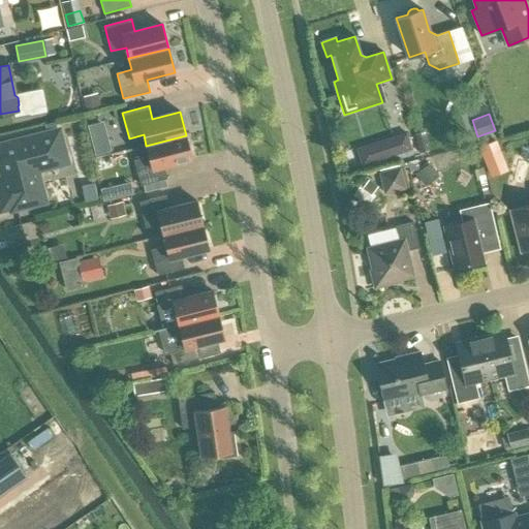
[(427,149),(422,130),(412,132),(417,152),(427,149)]
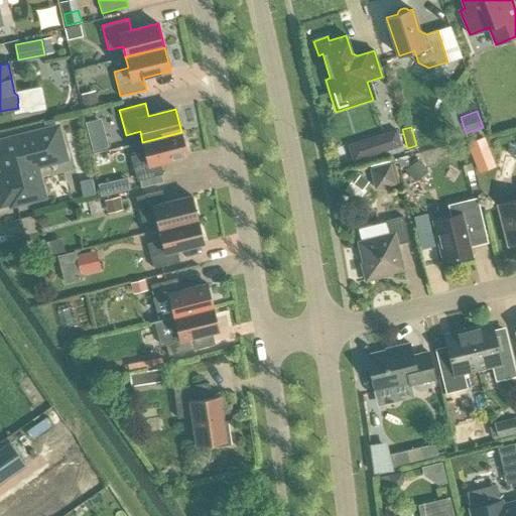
[(395,128),(363,139),(368,155),(400,144),(395,128)]
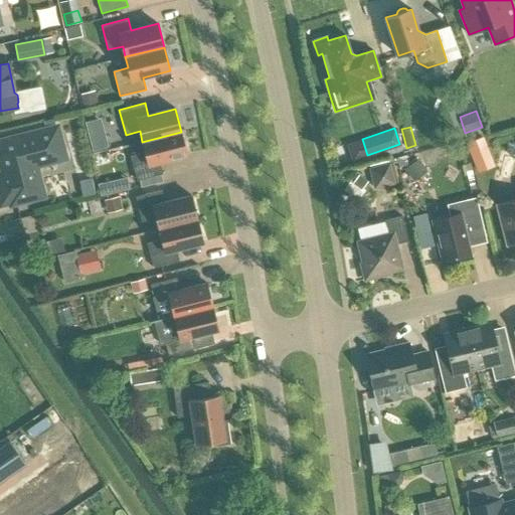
[(8,185),(12,202),(42,195),(32,158),(39,156),(41,163),(57,159),(60,153),(59,150),(61,150),(60,144),(61,142),(60,136),(57,135),(56,129),(34,135),(32,133),(26,135),(25,137),(0,143),(0,156),(1,157),(2,162),(1,165),(2,170),(5,172),(5,175),(11,173),(14,184),(8,185)]
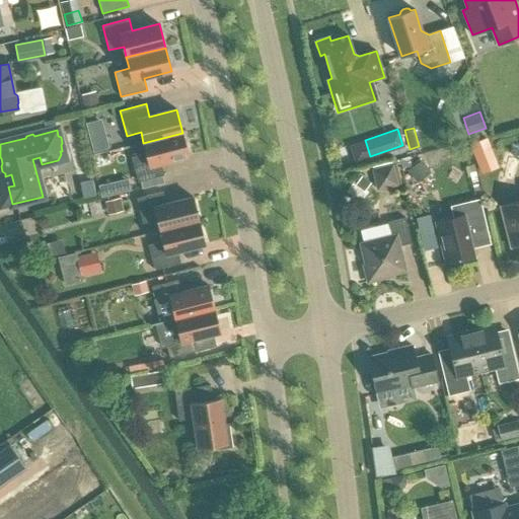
[(88,138),(92,151),(109,146),(105,133),(88,138)]
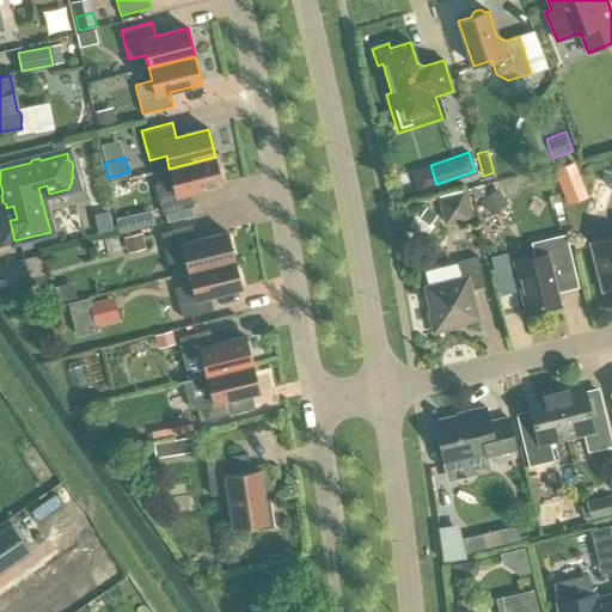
[(155,185),(163,215),(166,214),(193,207),(194,207),(190,193),(222,184),(215,157),(169,169),(172,181),(155,185)]
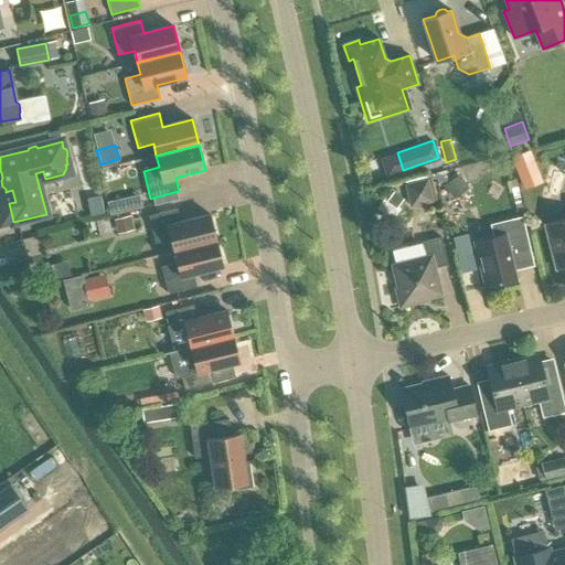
[(512,156),(521,178),(539,171),(530,149),(512,156)]
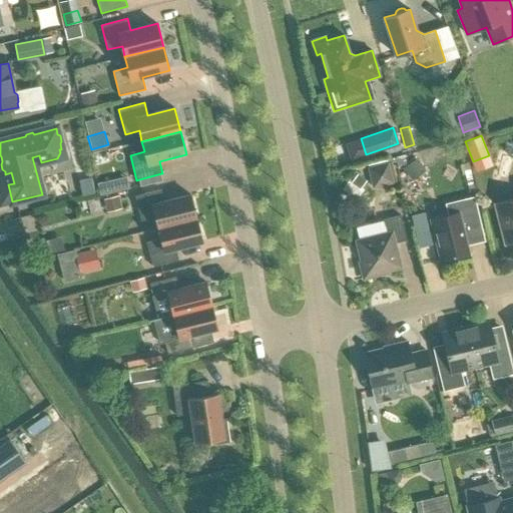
[(457,147),(445,150),(448,167),(461,164),(457,147)]
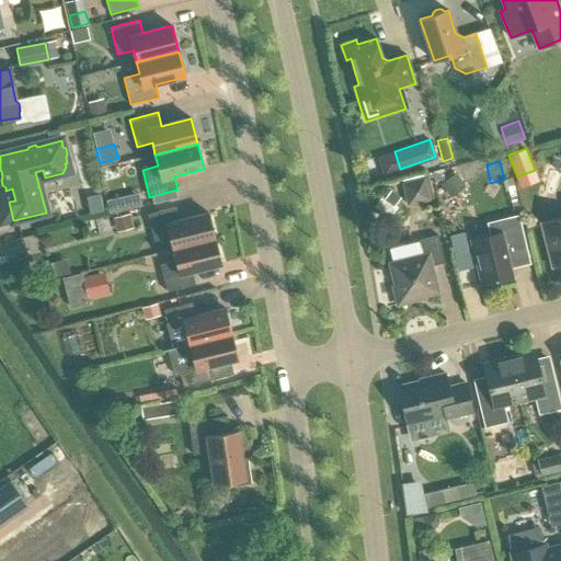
[(459,170),(445,173),(448,192),(464,189),(459,170)]
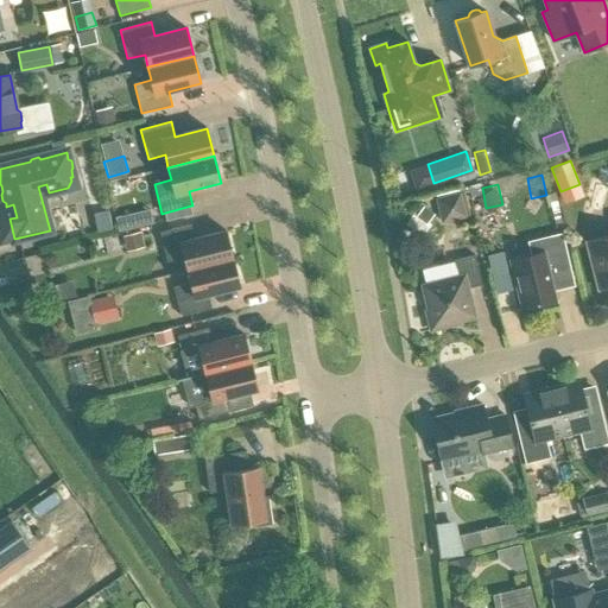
[(457,192),(431,197),(436,223),(462,219),(457,192)]
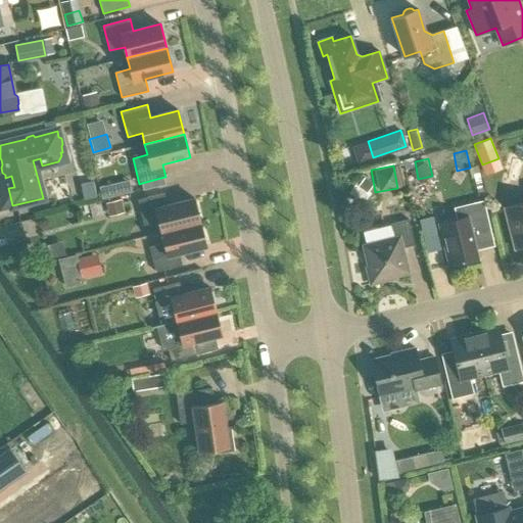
[(167,185),(164,177),(142,183),(144,190),(167,185)]
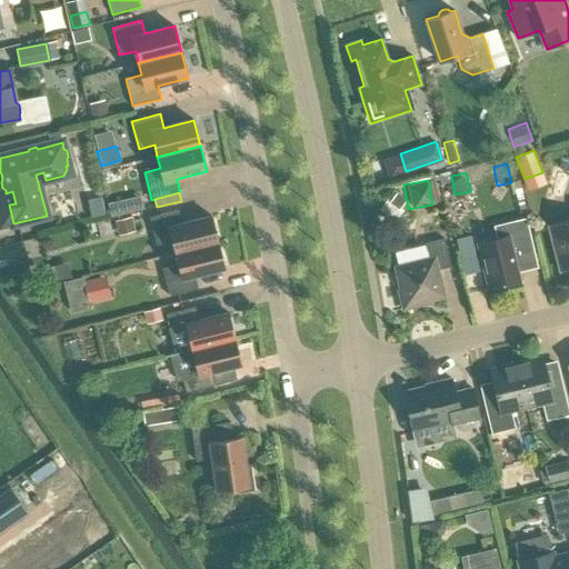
[(387,208),(392,211),(396,207),(398,209),(405,199),(397,193),(387,208)]
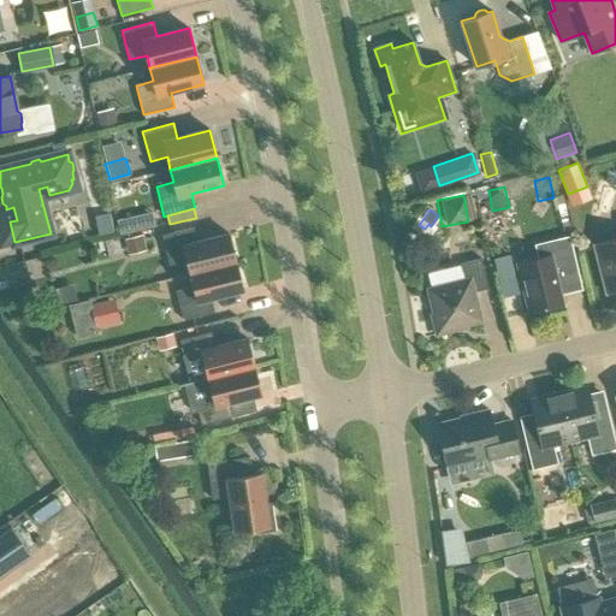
[(157,212),(122,218),(124,230),(158,224),(157,212)]
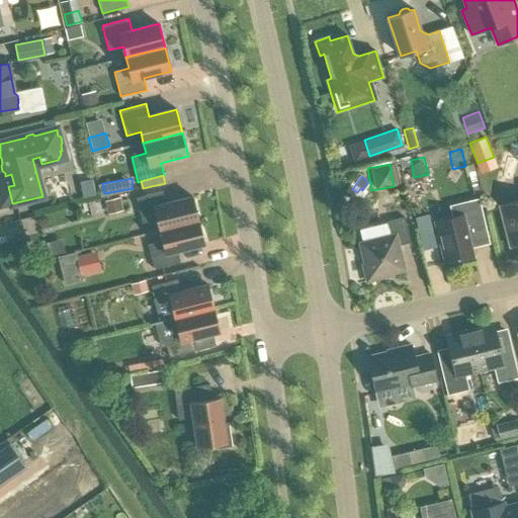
[(157,220),(160,230),(198,221),(192,196),(166,203),(163,191),(137,198),(143,223),(157,220)]
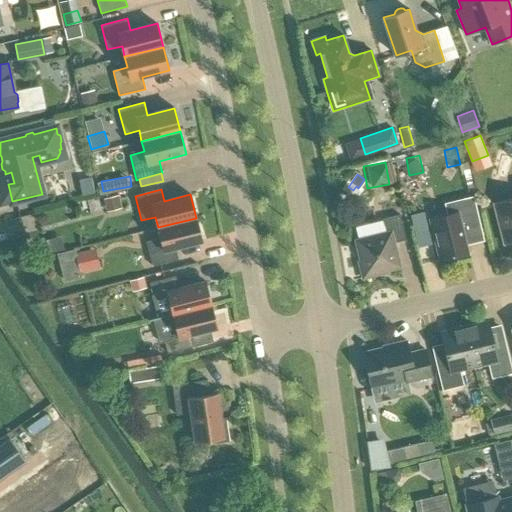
[(103,199),(106,212),(122,208),(119,195),(103,199)]
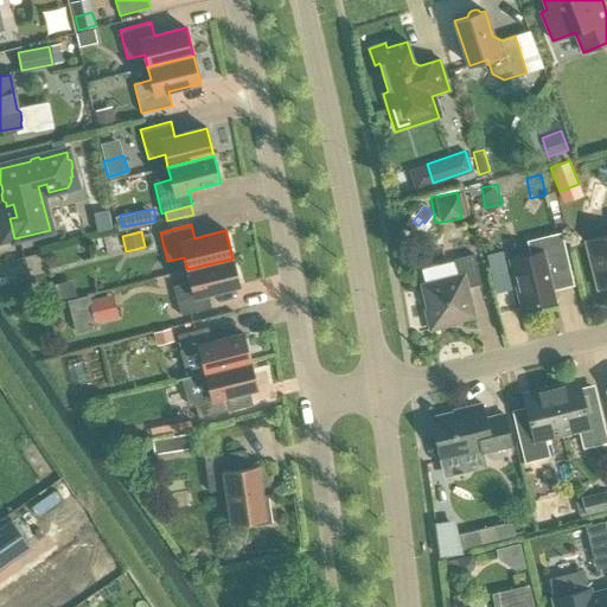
[(561,232),(528,241),(530,255),(509,260),(521,308),(555,300),(548,272),(569,266),(561,232)]
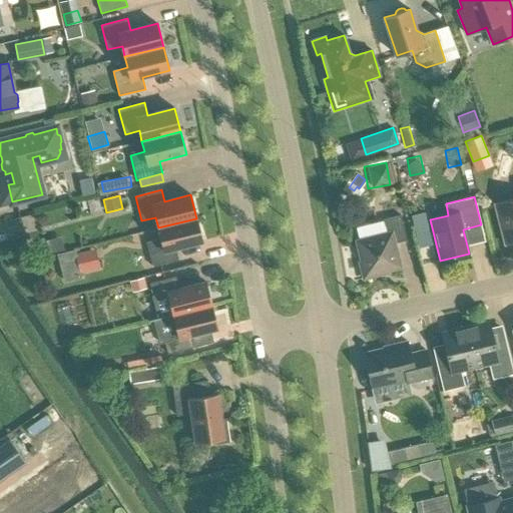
[(512,198),(494,203),(505,244),(512,241),(512,198)]
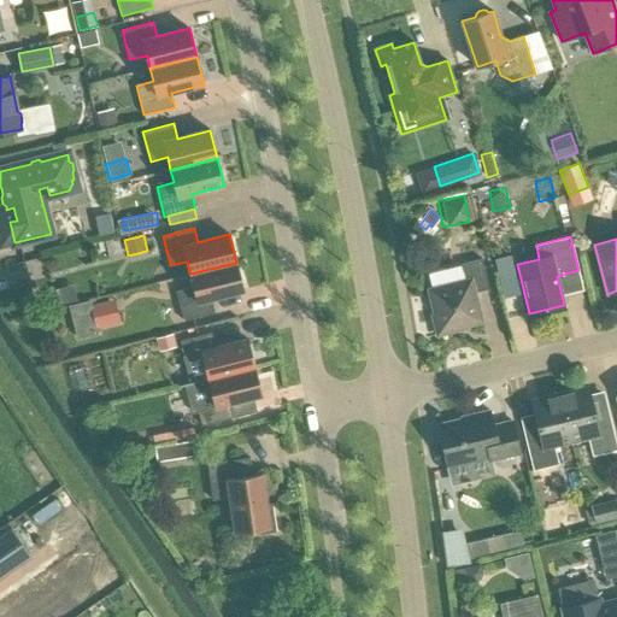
[(489,289),(482,259),(462,264),(465,280),(428,289),(434,313),(432,315),(436,336),(457,331),(457,329),(482,322),(475,293),(489,289)]
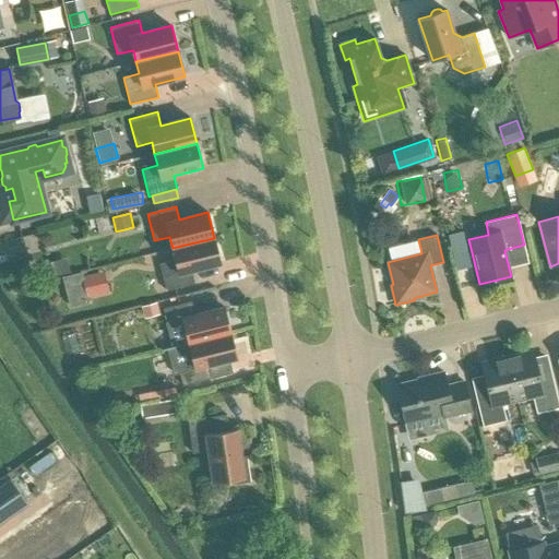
[(159,263),(166,290),(194,284),(191,271),(221,263),(214,238),(173,248),(175,260),(159,263)]
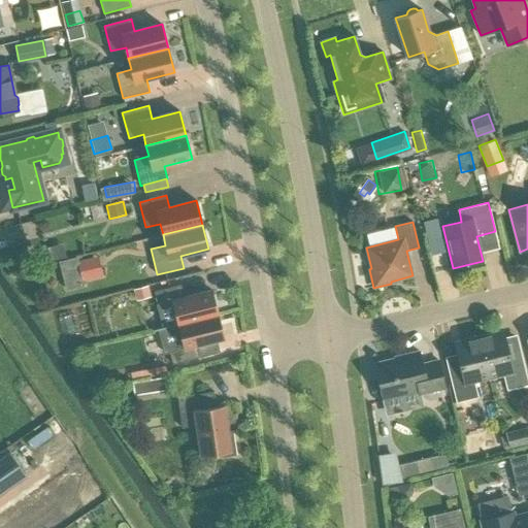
[(80,263),(87,285),(107,278),(102,258),(80,263)]
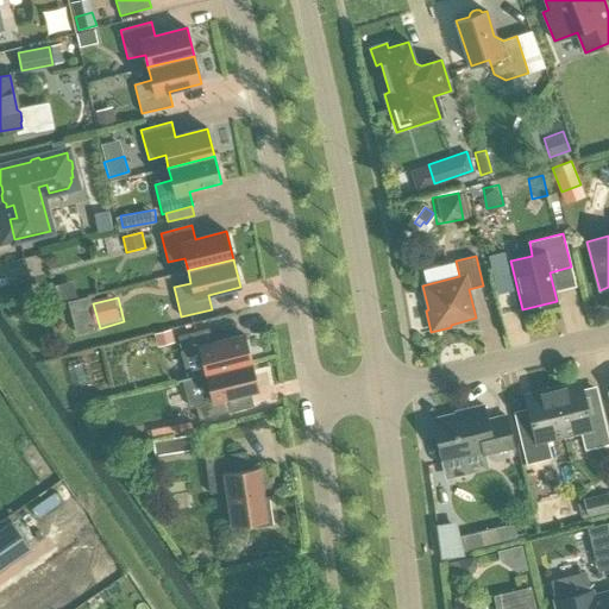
[(188,377),(251,363),(244,334),(212,343),(208,328),(179,337),(188,377)]
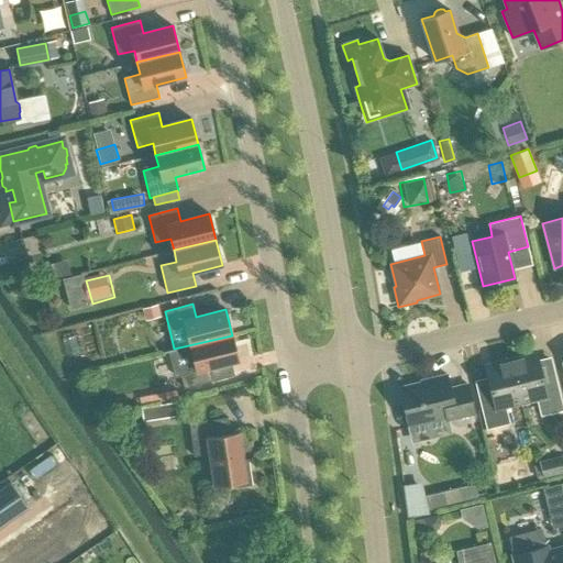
[(142,308),(144,320),(161,317),(157,306),(142,308)]
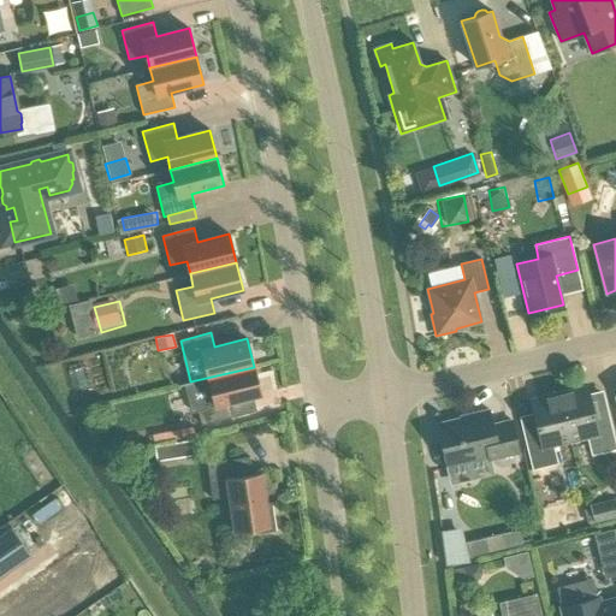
[(197,410),(201,425),(232,418),(229,403),(261,395),(254,367),(185,384),(193,412),(197,410)]
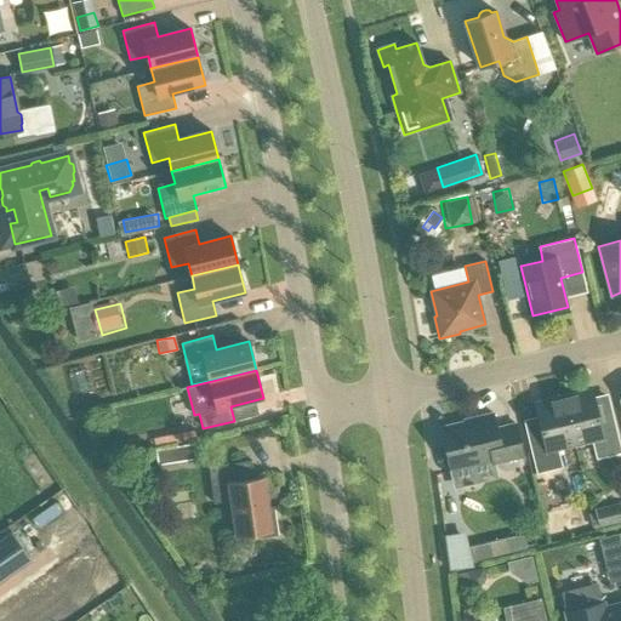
[(563,397),(575,444),(592,440),(597,459),(620,453),(620,450),(611,410),(598,414),(592,389),(563,397)]
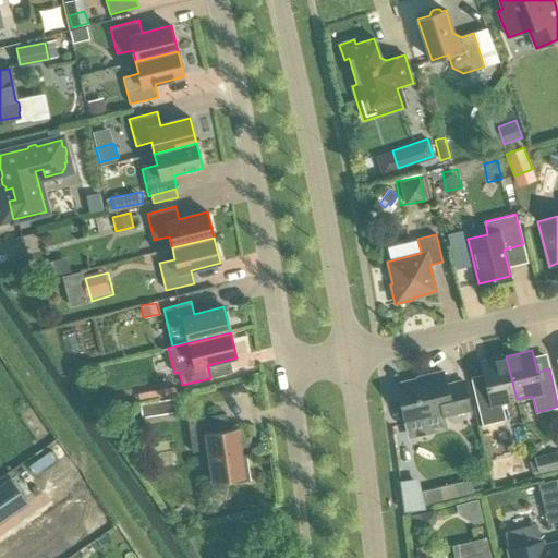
[(473,387),(482,425),(505,420),(501,403),(517,399),(506,356),(481,362),(485,385),(473,387)]
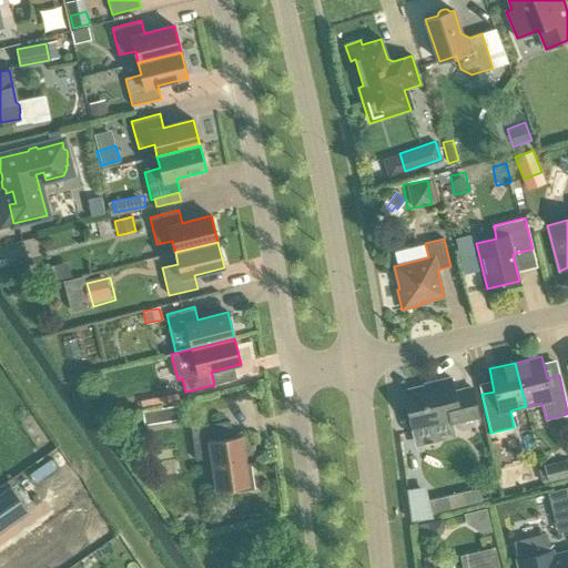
[(404,394),(412,426),(449,417),(450,425),(478,418),(472,387),(454,392),(450,378),(434,382),(435,386),(404,394)]
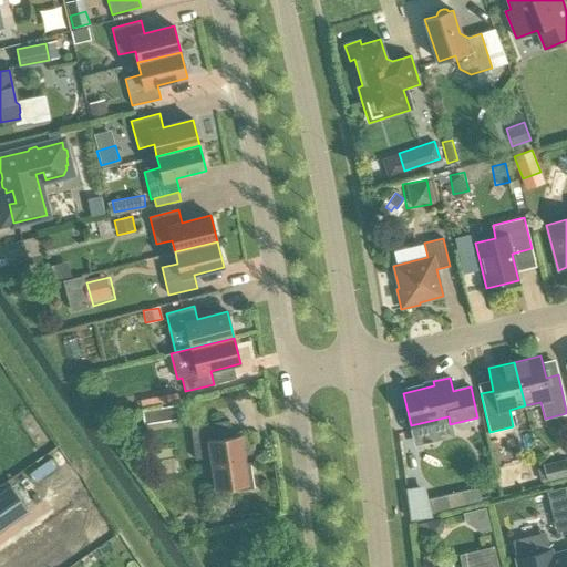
[(179,406),(160,410),(163,428),(183,424),(179,406)]
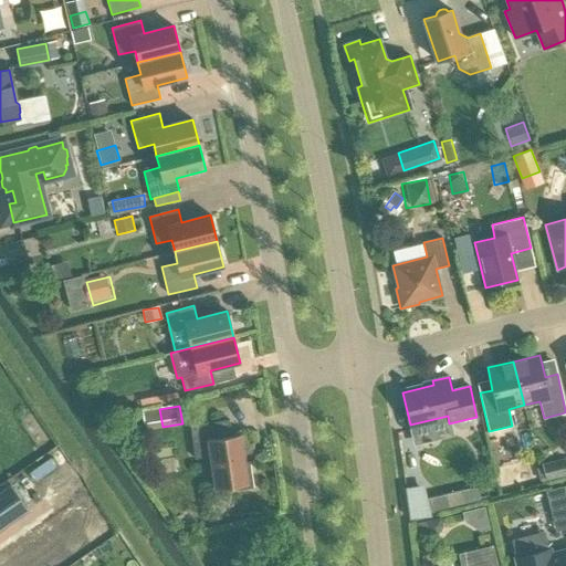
[(211,457),(216,488),(229,485),(230,492),(254,489),(251,461),(244,462),(240,435),(232,437),(229,420),(190,426),(196,459),(211,457)]
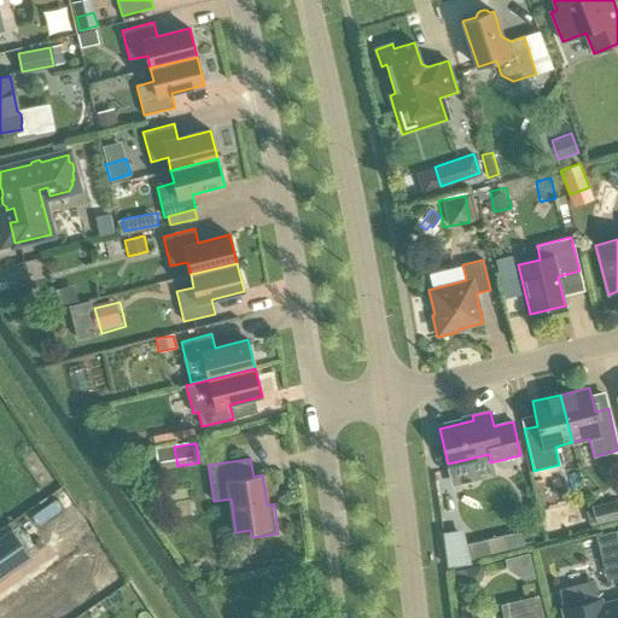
[(617,505),(617,502),(593,508),(596,524),(617,518),(617,505)]
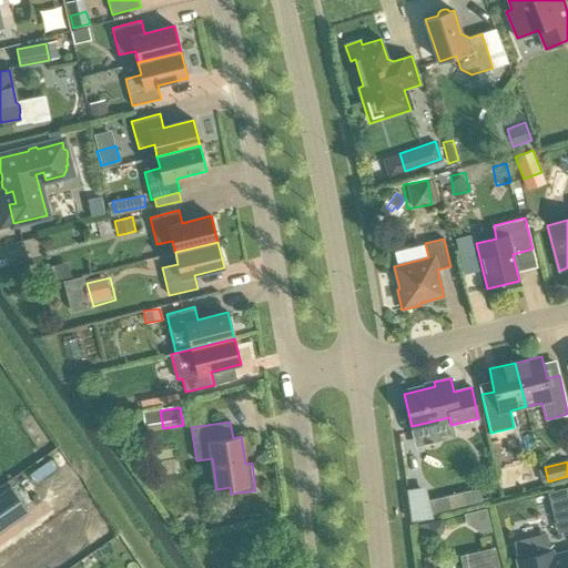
[(524,467),(528,484),(545,480),(541,464),(524,467)]
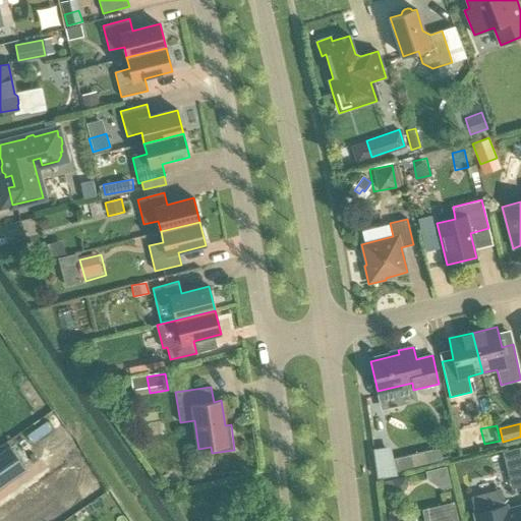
[(474,431),(461,433),(463,447),(476,445),(474,431)]
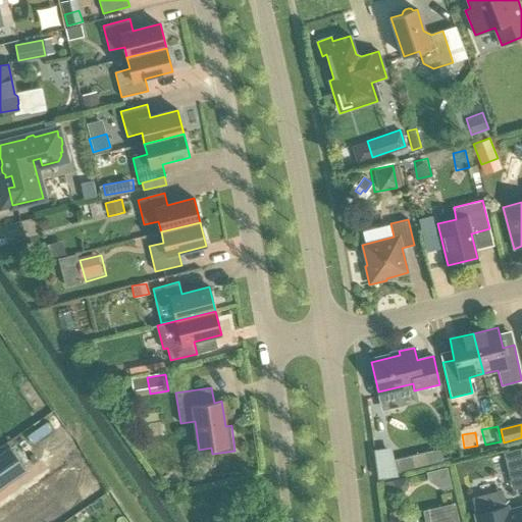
[(9,447),(0,453),(0,488),(25,471),(9,447)]
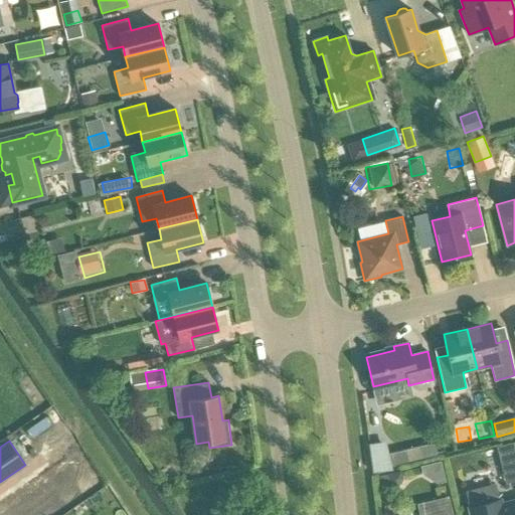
[(387,454),(390,466),(437,456),(435,443),(387,454)]
